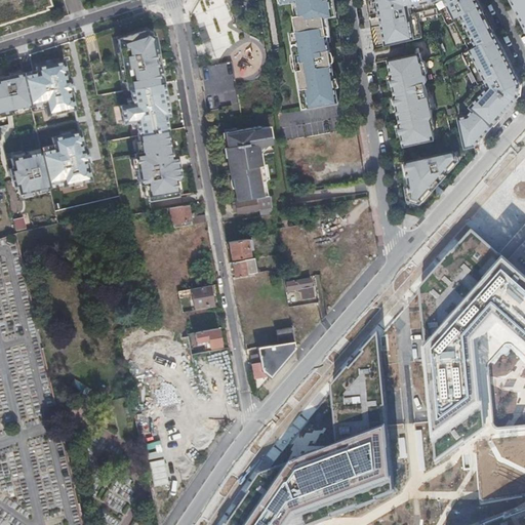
[(0,0),(0,25),(56,7),(53,0),(0,0)]
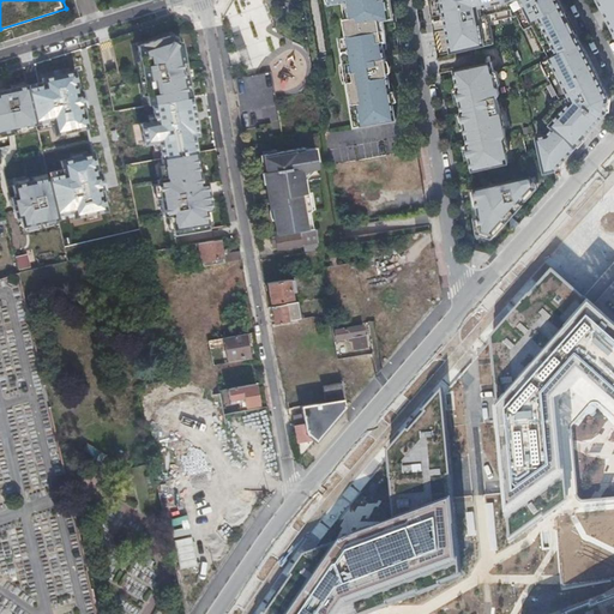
[(327,0),(329,1),(337,0),(345,0),(348,16),(342,17),(345,35),(342,36),(343,43),(339,44),(354,125),(395,119),(378,18),(393,16),(390,0),(327,0)]
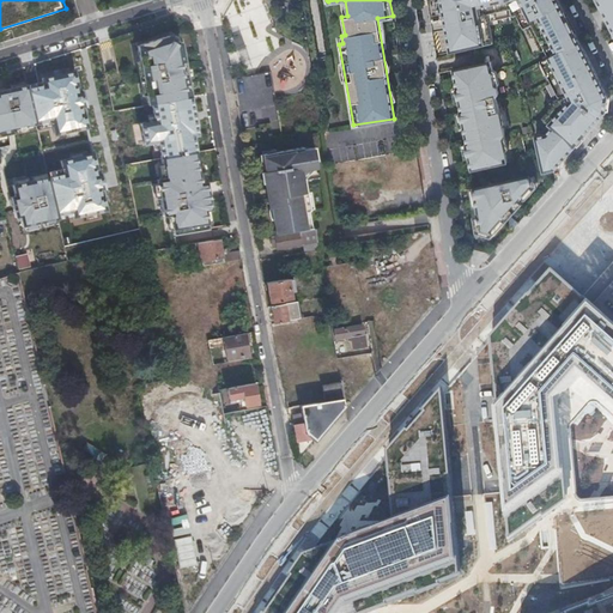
[(441,0),(450,53),(493,43),(490,22),(517,14),(525,29),(533,24),(550,58),(541,62),(560,99),(542,119),(553,128),(547,135),(536,138),(544,173),(554,170),(606,113),(608,98),(557,0),(441,0)]
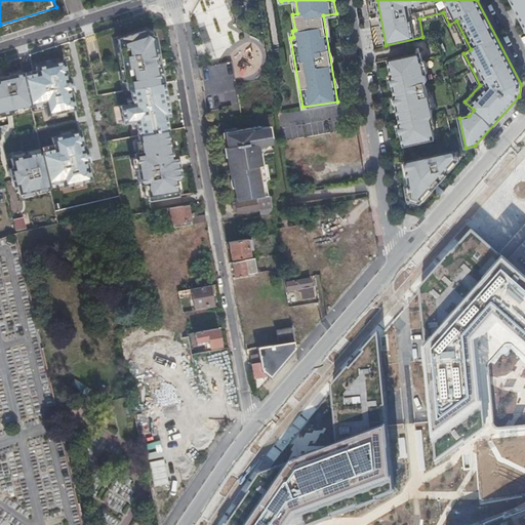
[(524,0),(512,0),(524,25),(524,0)]
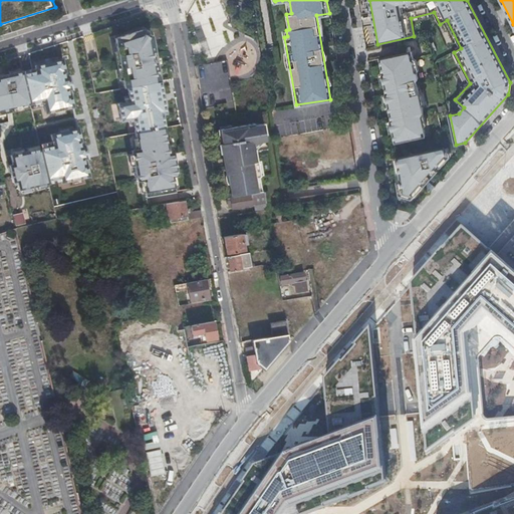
[(114,38),(124,87),(160,80),(151,36),(142,29),(114,38)]
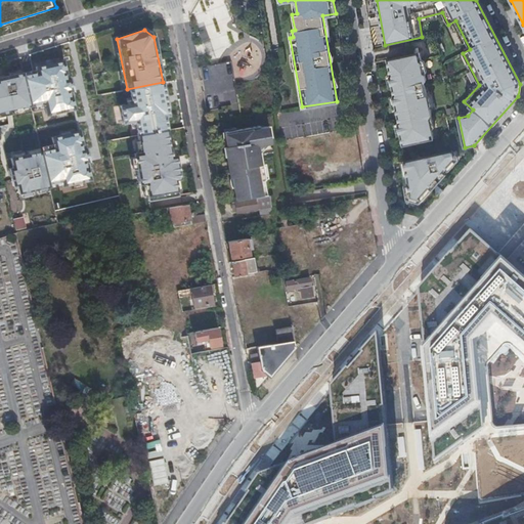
[(197,34),(200,43),(207,40),(204,32),(197,34)]
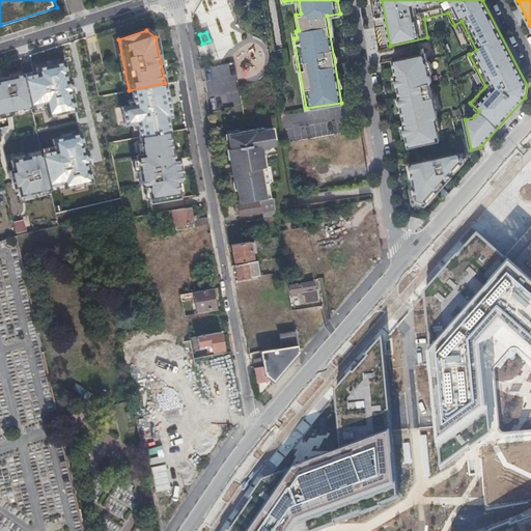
[(399,95),(404,123),(403,123),(409,146),(439,139),(438,132),(435,130),(437,127),(436,123),(434,121),(438,116),(436,109),(432,107),(430,100),(432,95),(430,83),(432,80),(431,76),(428,74),(425,61),(427,58),(426,52),(425,52),(417,54),(393,59),(396,75),(398,87),(399,95)]
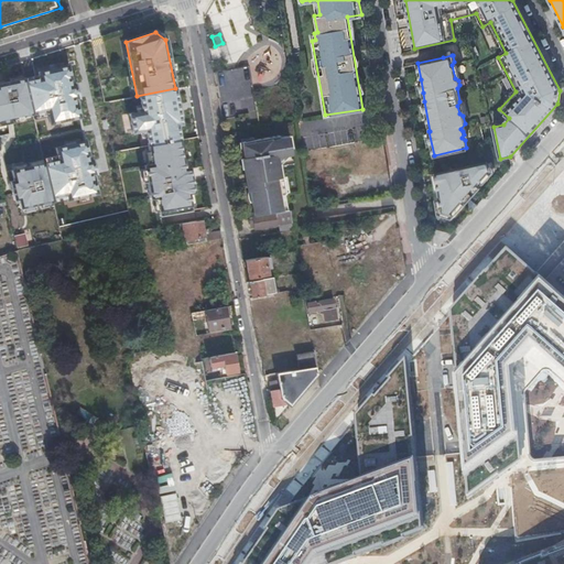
[(0,120),(33,114),(25,78),(0,83),(0,120)]
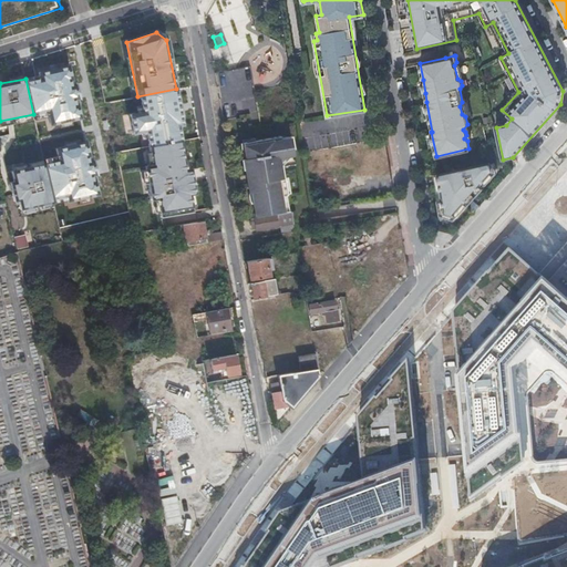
[(181,123),(176,93),(158,95),(158,93),(152,94),(155,116),(166,115),(167,124),(181,123)]
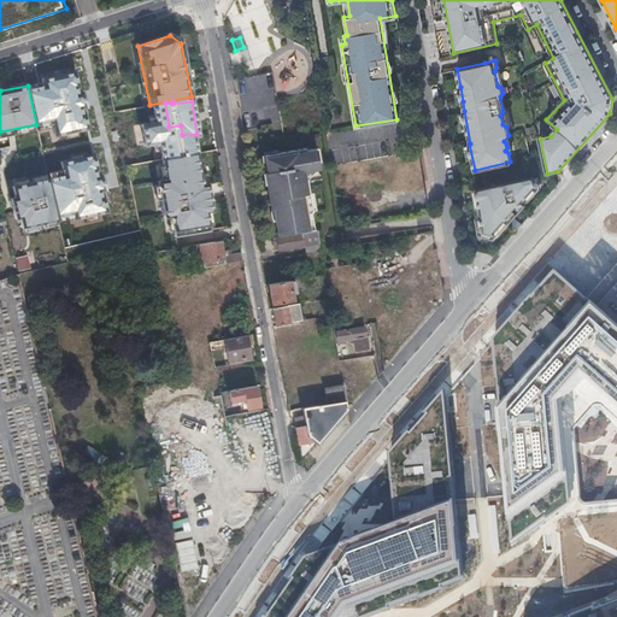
[(274,223),(276,236),(312,229),(309,211),(310,211),(305,180),(303,170),(315,168),(313,158),(316,157),(315,148),(304,150),(304,147),(275,153),(275,150),(262,152),(264,172),(262,172),(264,186),(266,184),(271,209),(275,209),(276,221),(274,221),(274,223)]
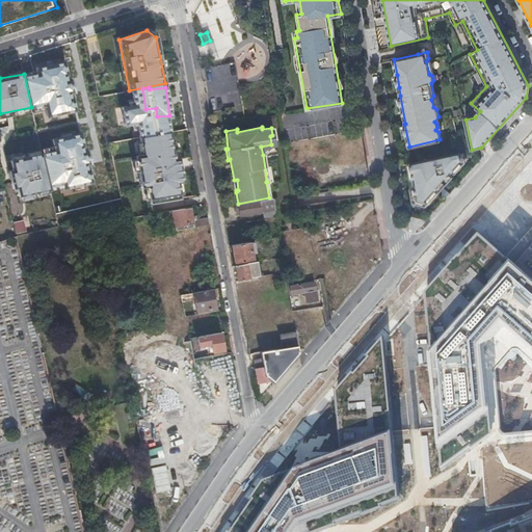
[(168,131),(138,136),(141,154),(135,155),(140,187),(148,185),(151,203),(180,197),(177,182),(182,181),(178,158),(173,159),(168,131)]
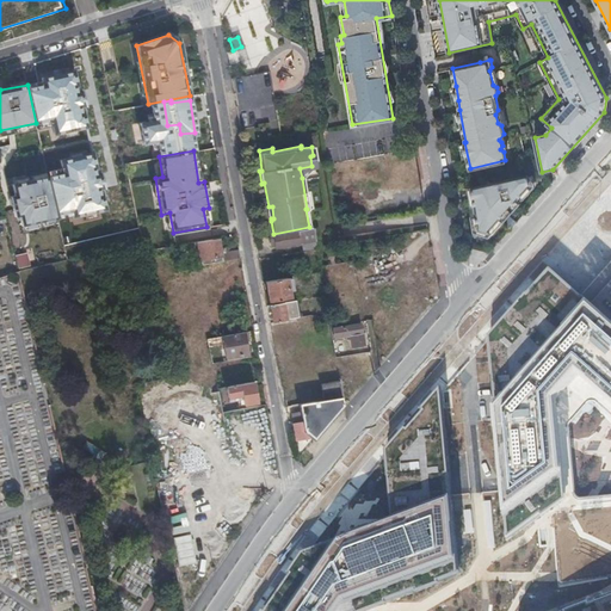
[(300,168),(302,178),(312,166),(300,168)]
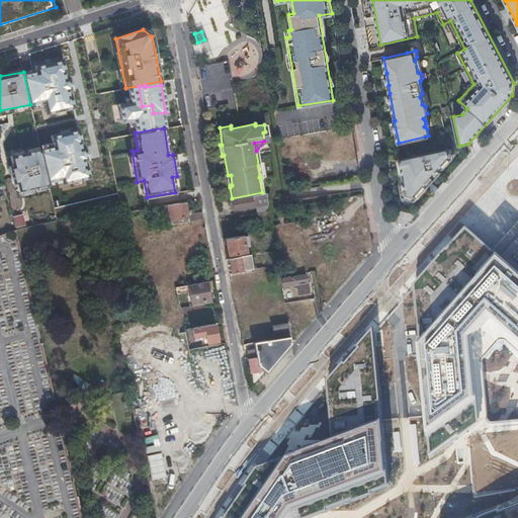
[(454,159),(452,148),(448,149),(450,157),(435,174),(438,177),(454,159)]
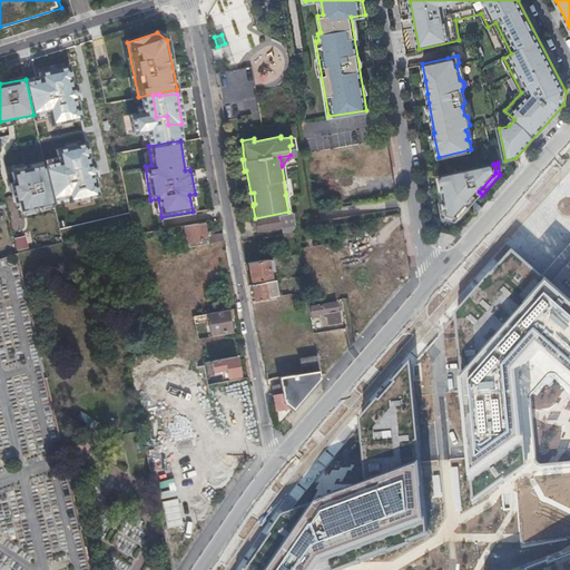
[(441,176),(443,195),(444,203),(441,204),(442,214),(446,214),(446,215),(455,217),(471,200),(474,204),(482,195),(479,192),(495,173),(493,164),(441,176)]
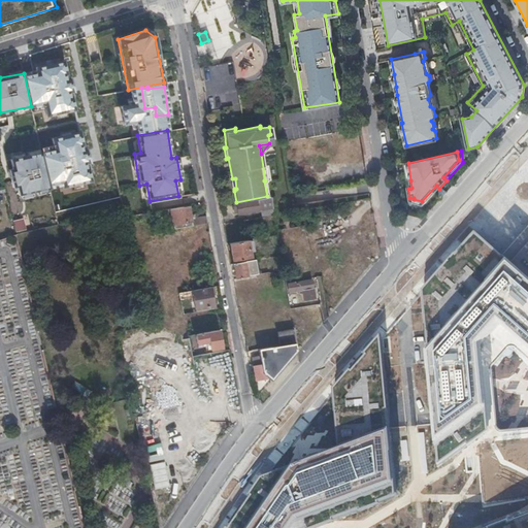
[(18,195),(50,188),(41,153),(9,160),(12,171),(8,172),(12,188),(15,187),(18,195)]
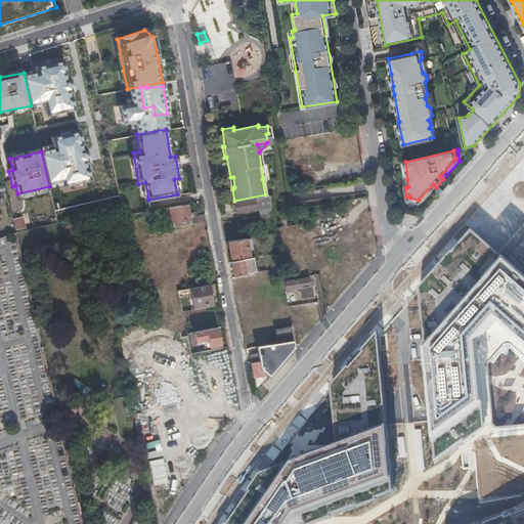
[(410,197),(406,197),(406,201),(420,205),(436,187),(433,184),(419,200),(410,198),(410,197)]
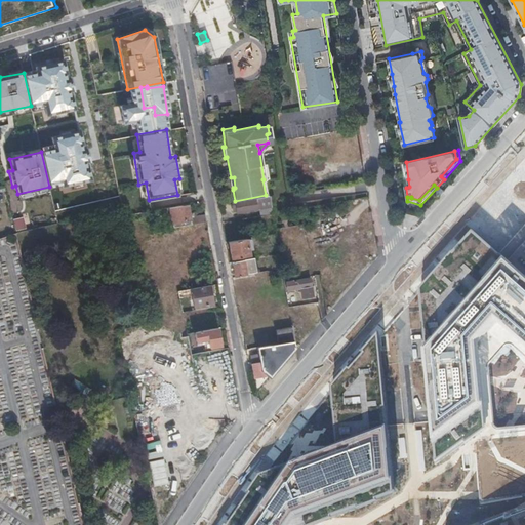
[(259,216),(273,213),(270,197),(231,203),(233,214),(258,209),(259,216)]
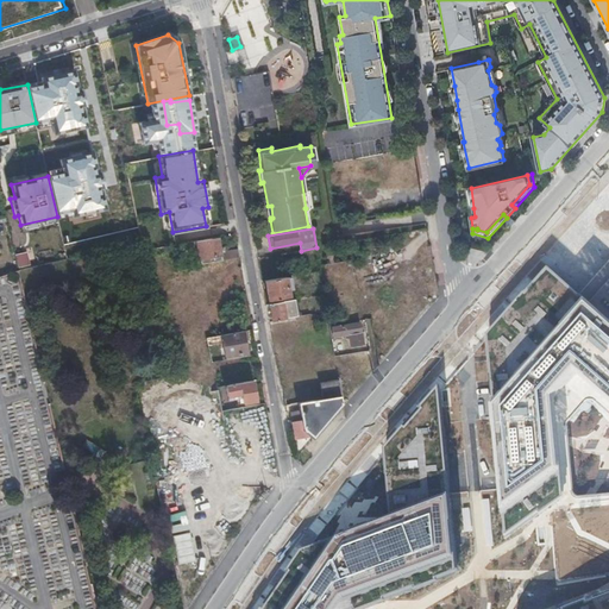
[(201,263),(239,257),(238,249),(227,250),(220,251),(218,237),(196,240),(196,244),(198,251),(195,251),(196,258),(200,258),(201,263)]
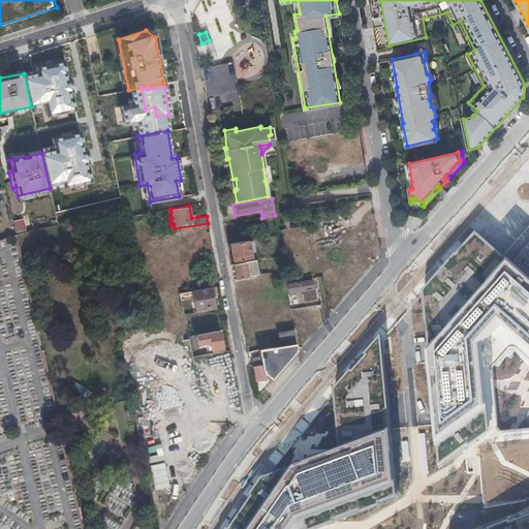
[(528,227),(503,256),(477,231),(425,289),(440,468),(490,434),(480,345),(502,323),(528,347),(528,227)]
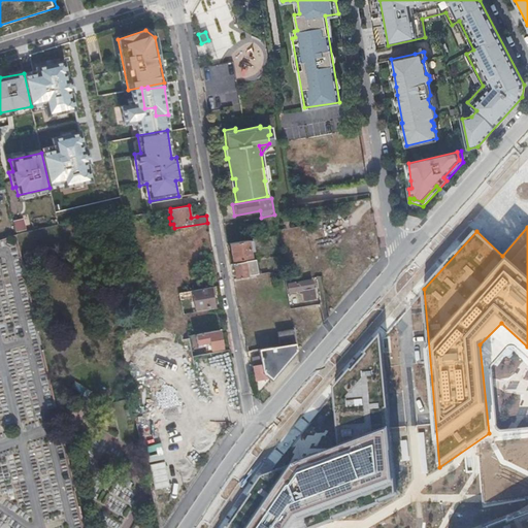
[(250,258),(246,240),(230,244),(233,261),(250,258)]
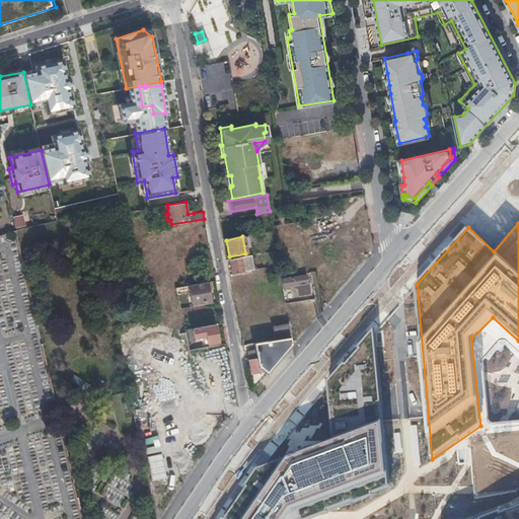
[(231,273),(253,270),(250,255),(229,260),(231,273)]
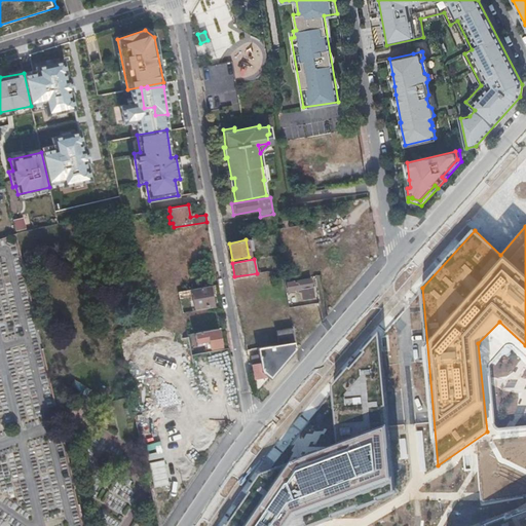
[(313,297),(310,278),(286,282),(288,290),(298,289),(298,292),(301,291),(302,298),(313,297)]
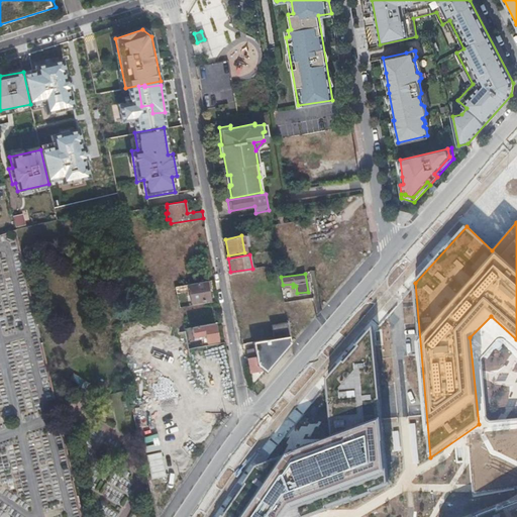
[(210,280),(189,283),(191,304),(212,302),(210,280)]
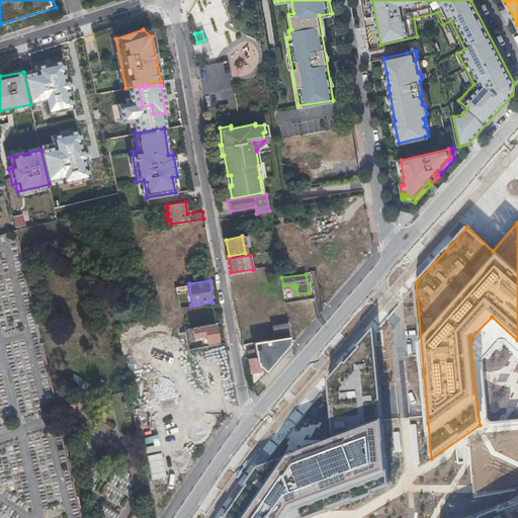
[(188,285),(177,286),(179,308),(190,306),(188,285)]
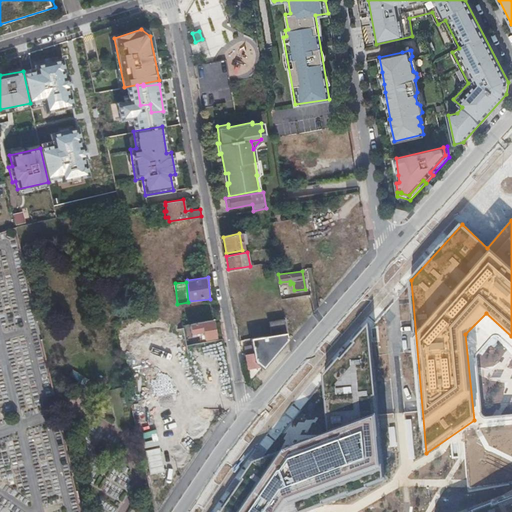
[(192,336),(204,334),(205,341),(218,338),(215,319),(190,323),(192,336)]
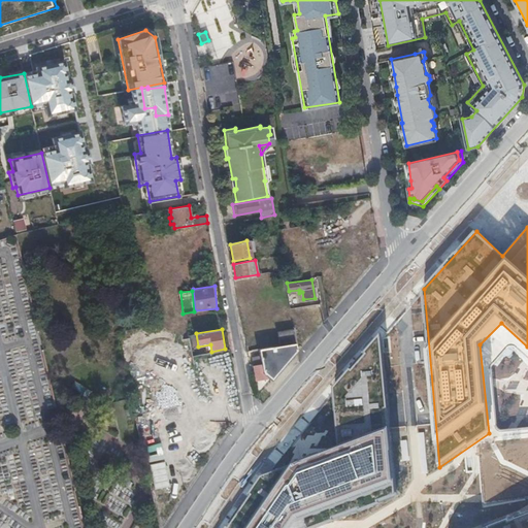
[(278,345),(259,349),(262,363),(253,365),(256,385),(279,381),(276,364),(298,361),(293,329),(276,331),(278,345)]
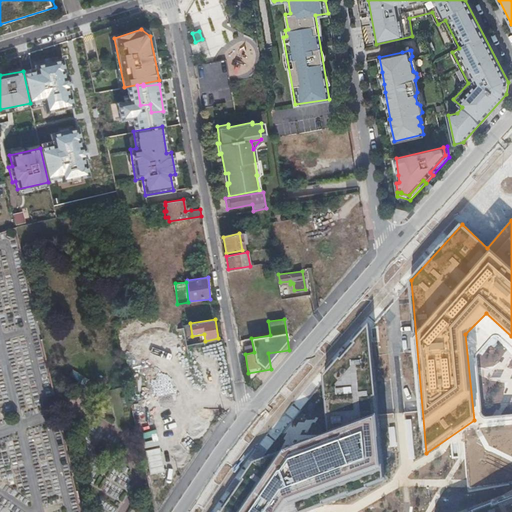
[(304,511),(384,481),(370,327),(324,378),(328,433),(255,462),(221,511),(304,511)]
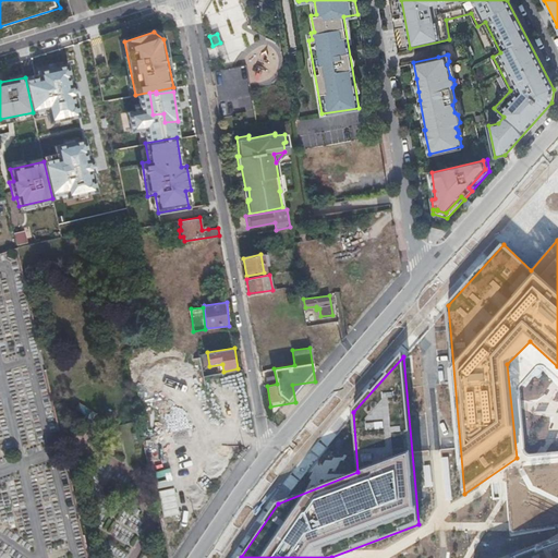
[(557,557),(557,544),(519,557),(557,557)]
